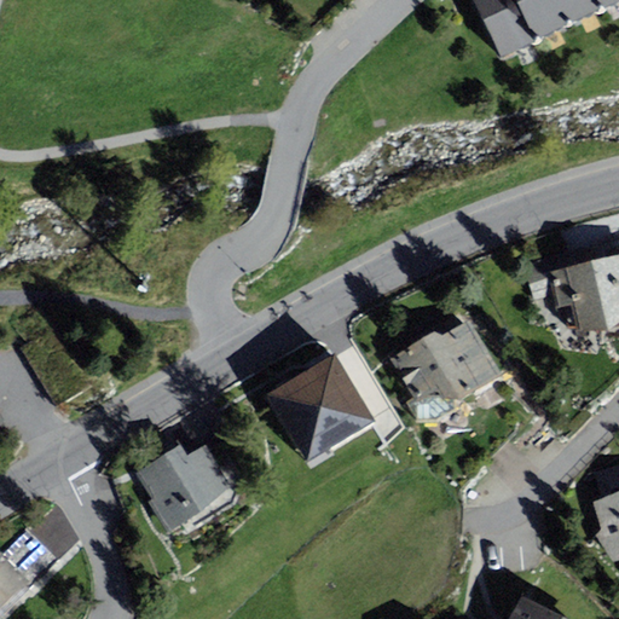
[(476,0),(503,52),(611,0),(476,0)]
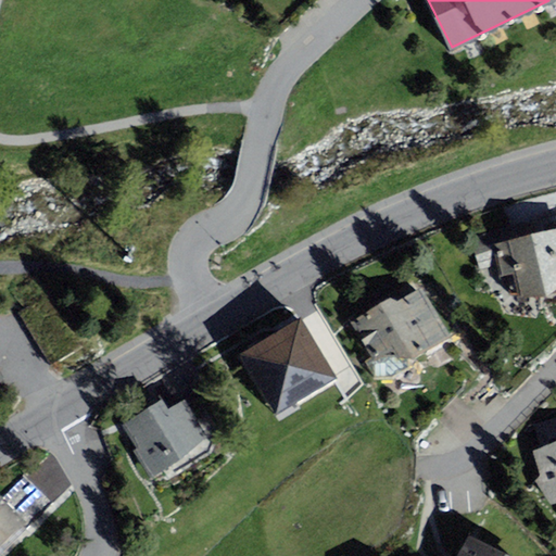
[(501,276),(514,274),(518,297),(545,298),(555,288),(555,229),(493,244),(501,276)]
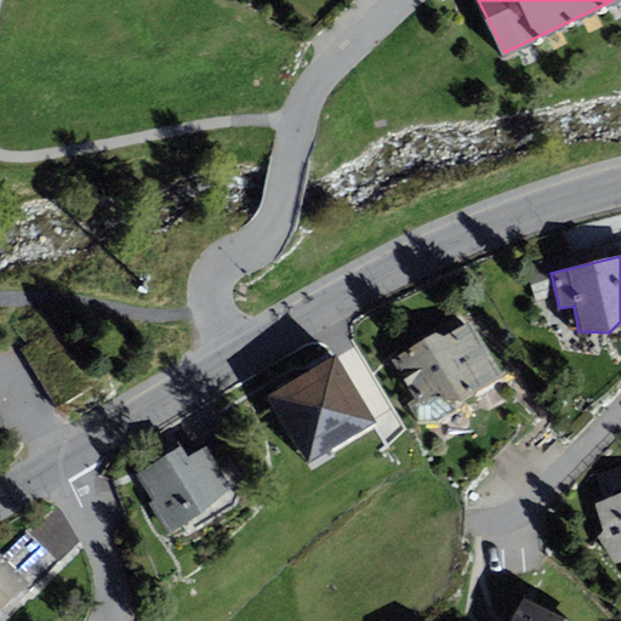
[(503,375),(472,322),(444,336),(436,332),(393,360),(417,403),(460,400),(503,375)]
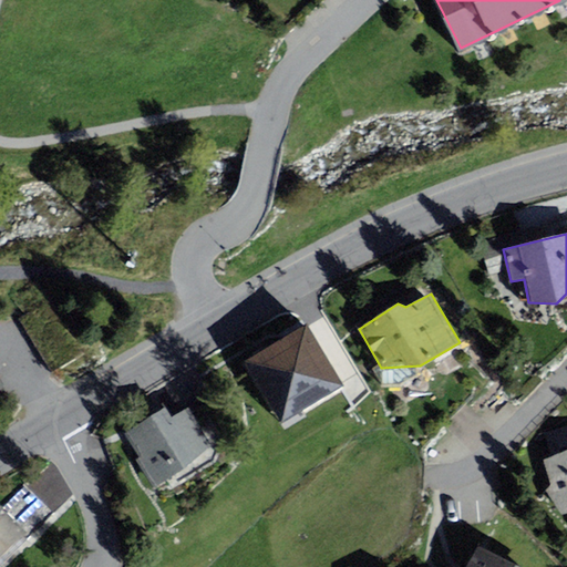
[(307,326),(245,362),(281,424),(343,387),(307,326)]
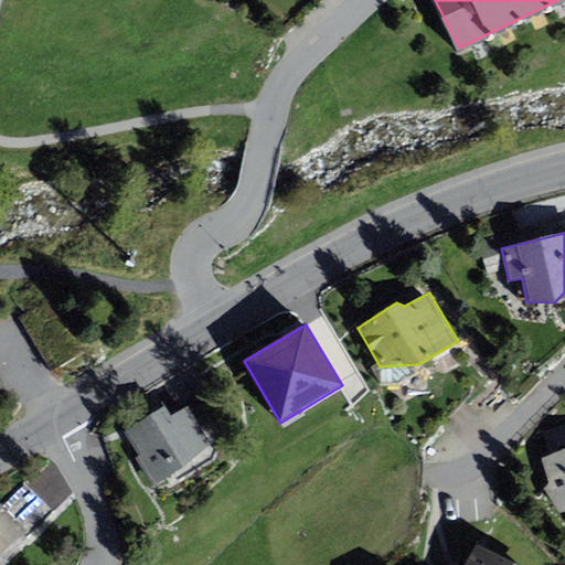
[(166,406),(124,432),(153,487),(211,444),(190,406),(171,416),(166,406)]
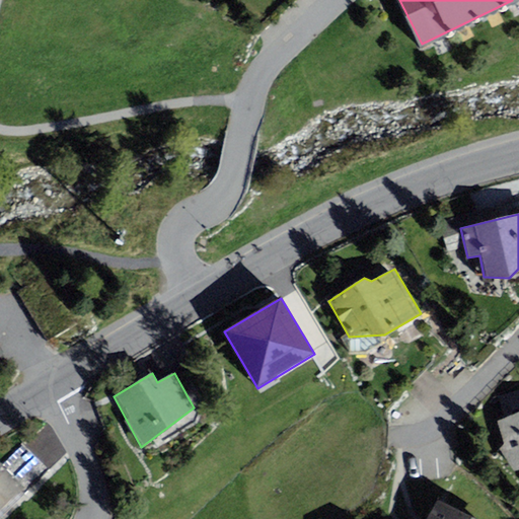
[(518,389),(499,396),(505,418),(497,422),(504,446),(500,449),(511,470),(518,467),(518,389)]
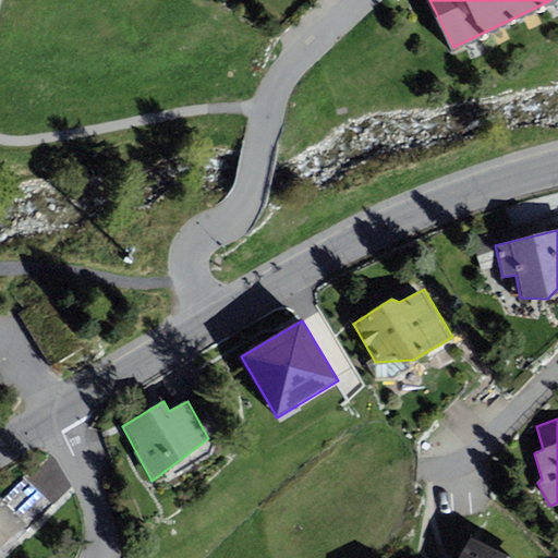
[(0,497),(0,548),(23,526),(25,530),(52,504),(25,475),(1,498),(0,497)]
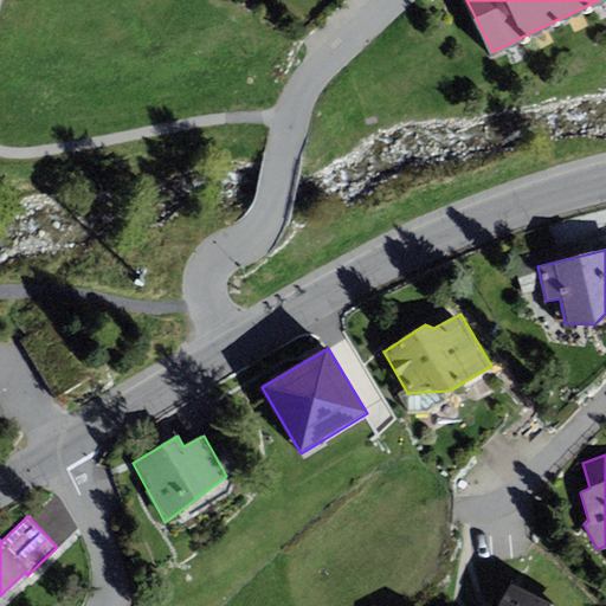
[(554,605),(510,582),(497,605),(554,605)]
